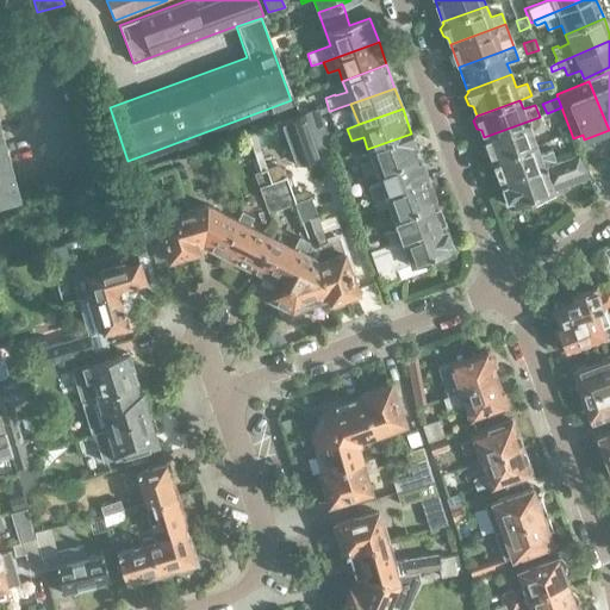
[(319,154),(304,112),(280,120),(296,163),(319,154)]
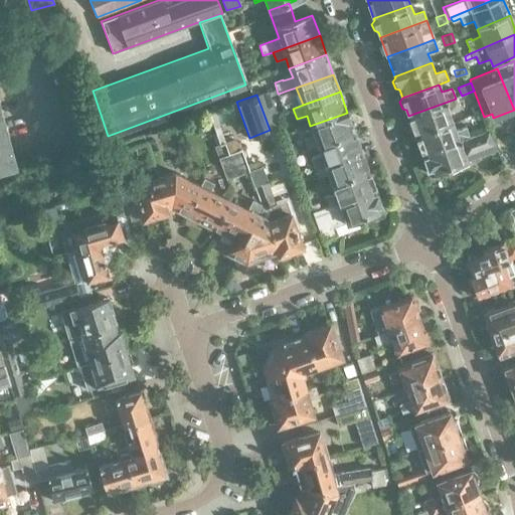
[(415,136),(453,123),(449,112),(459,109),(456,99),(408,116),(410,122),(406,123),(410,134),(414,132),(415,136)]
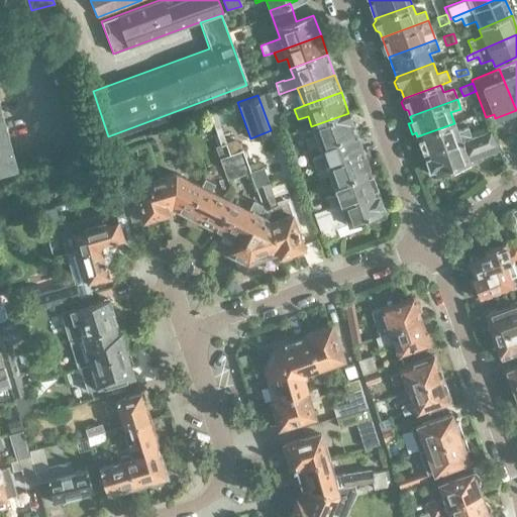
[(481,104),(473,108),(475,115),(484,111),(481,104)]
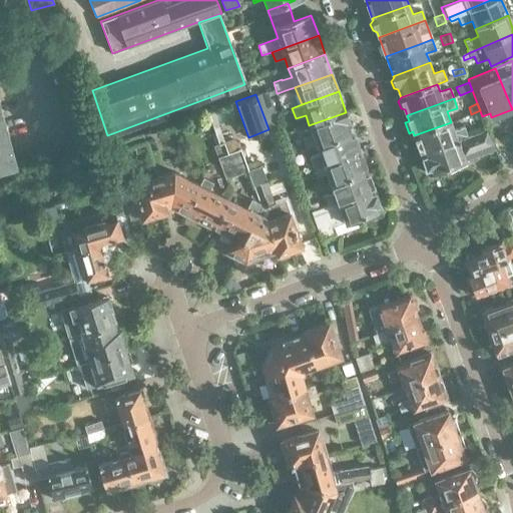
[(0,167),(16,163),(0,104),(0,167)]
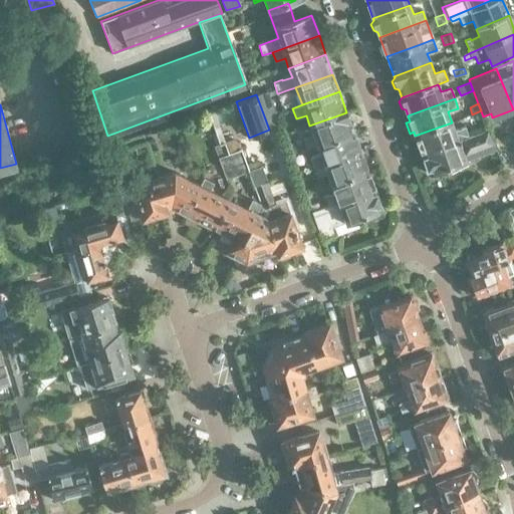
[(346,112),(309,125),(313,136),(304,139),(307,149),(316,146),(353,133),(346,112)]
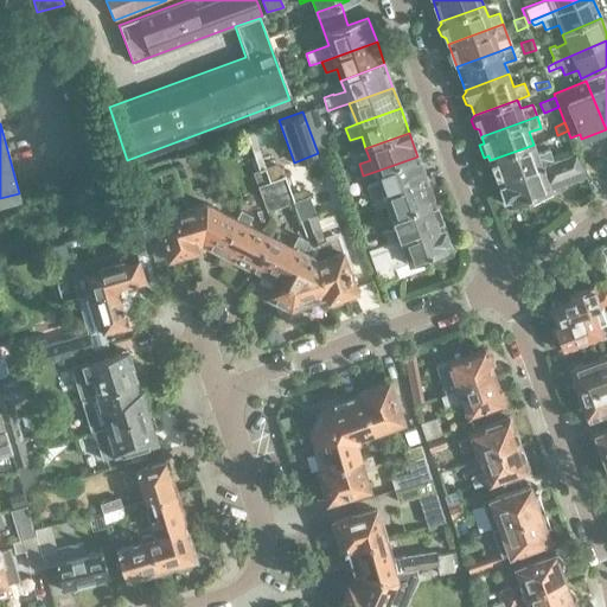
[(553,163),(553,161),(549,151),(537,155),(534,145),(490,160),(498,181),(553,163)]
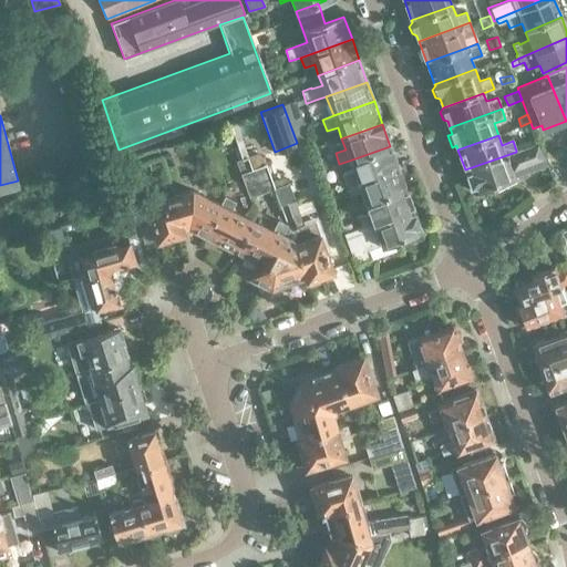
[(516,152),(465,169),(473,192),(546,165),(538,142),(516,151),(516,152)]
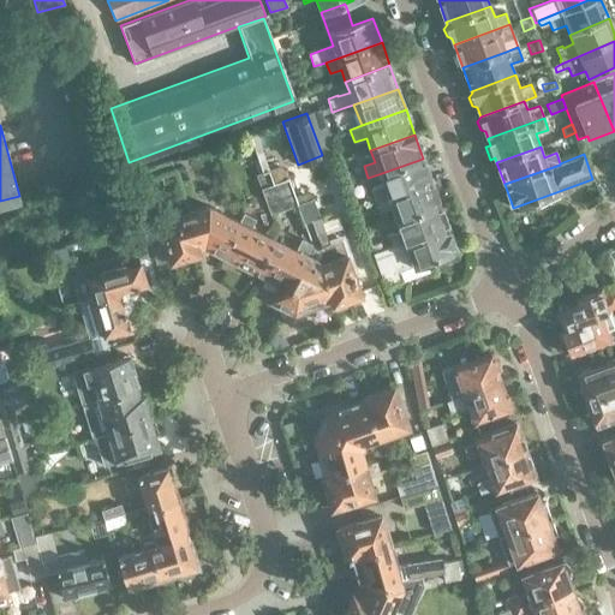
[(423,159),(378,174),(383,185),(371,189),(376,201),(431,180),(423,159)]
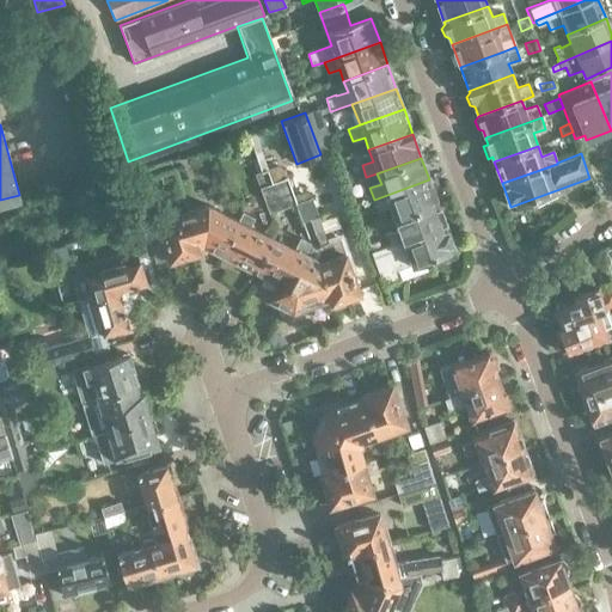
[(173,167),(172,167),(160,171),(164,183),(177,179),(173,167)]
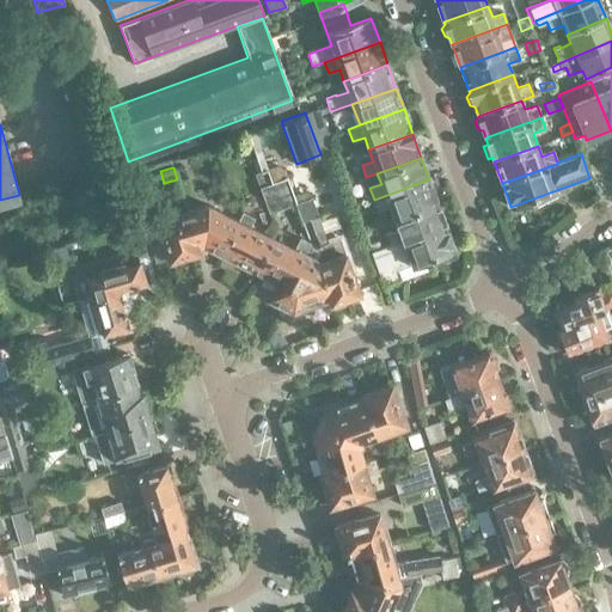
[(268,169),(262,171),(256,173),(259,187),(273,183),(268,169)]
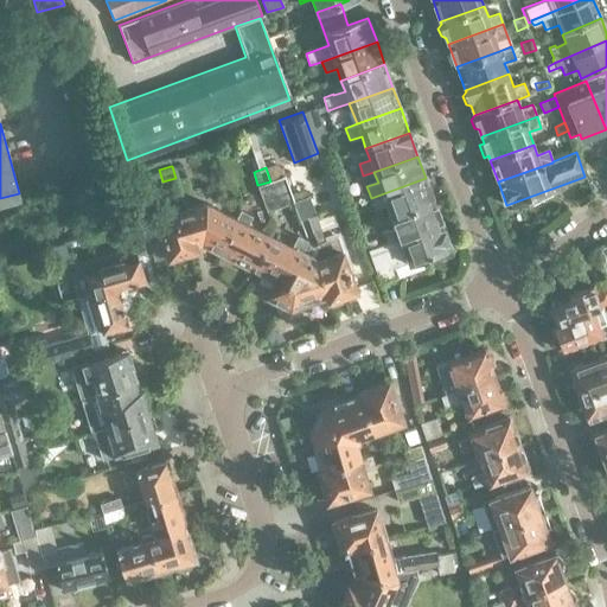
[(342,184),(350,180),(347,172),(339,176),(342,184)]
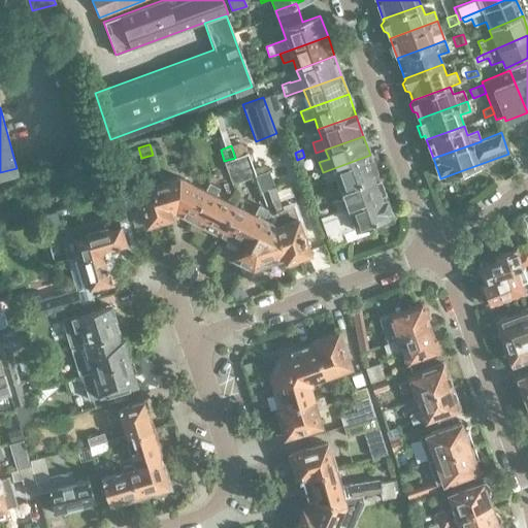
[(248,153),(235,158),(224,161),(232,184),(256,175),(248,153)]
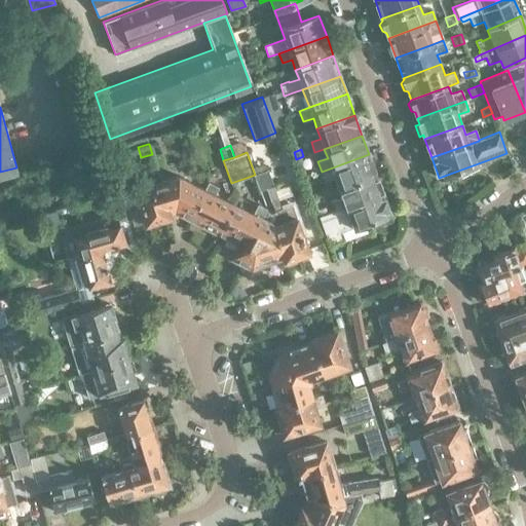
[(338,187),(376,174),(369,154),(322,172),(325,182),(335,178),(338,187)]
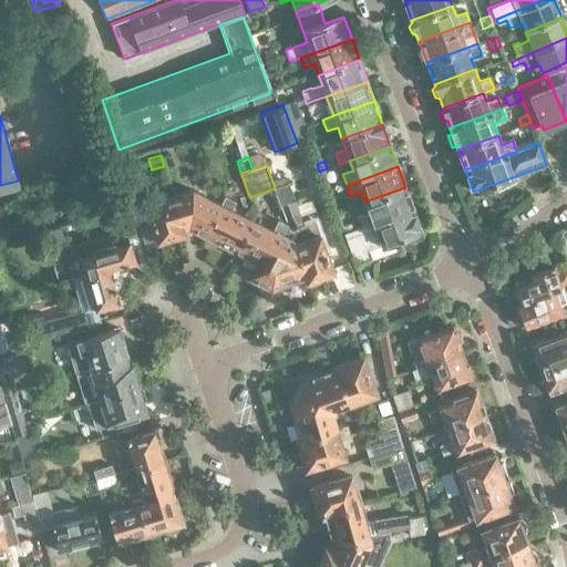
[(327,168),(319,172),(322,181),(330,178),(327,168)]
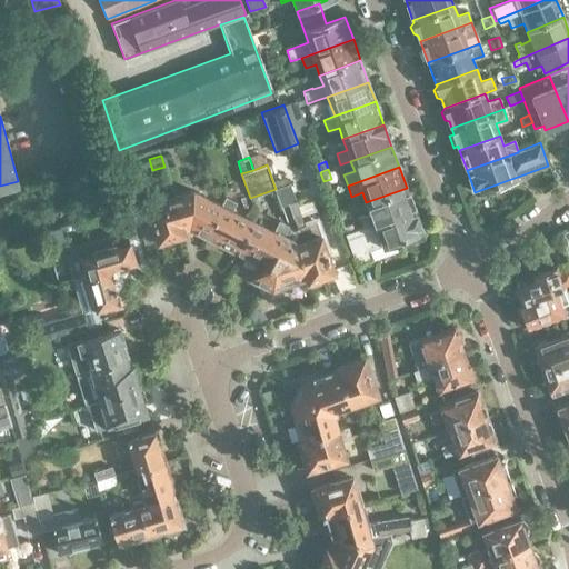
[(290,183),(276,189),(281,205),(296,199),(290,183)]
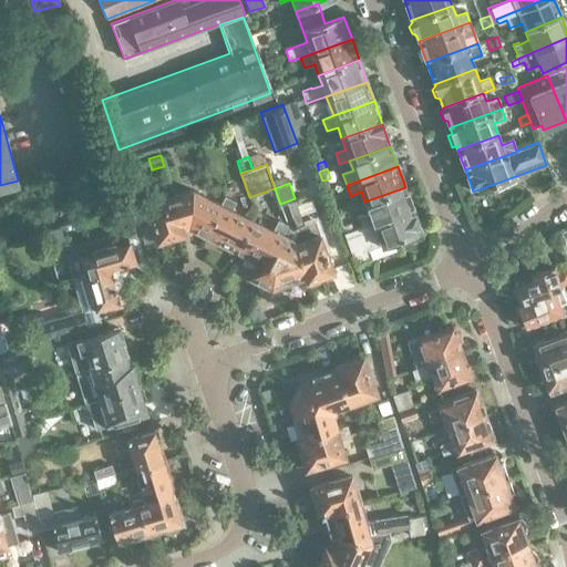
[(362,227),(412,209),(405,187),(364,202),(369,213),(358,217),(362,227)]
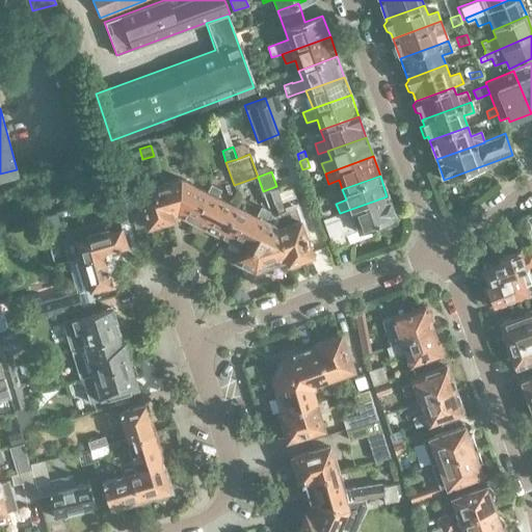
[(192,221),(208,191),(181,178),(162,184),(173,216),(178,214),(192,221)]
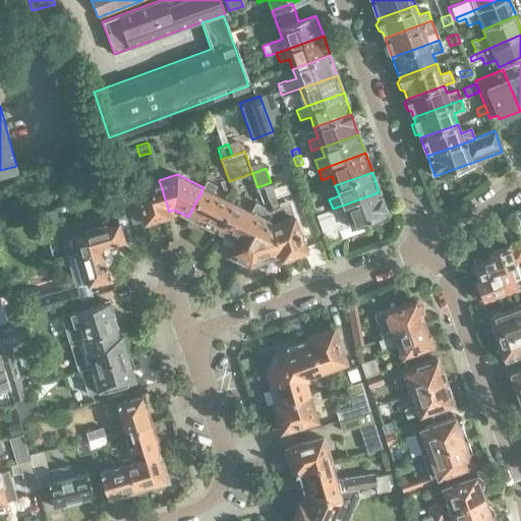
[(169,212),(159,180),(134,187),(145,222),(170,215),(169,212)]
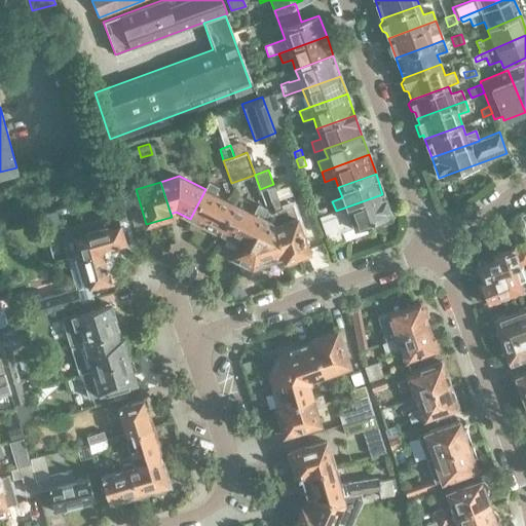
[(226,237),(233,224),(227,220),(234,204),(215,194),(219,187),(209,182),(205,189),(190,219),(226,237)]
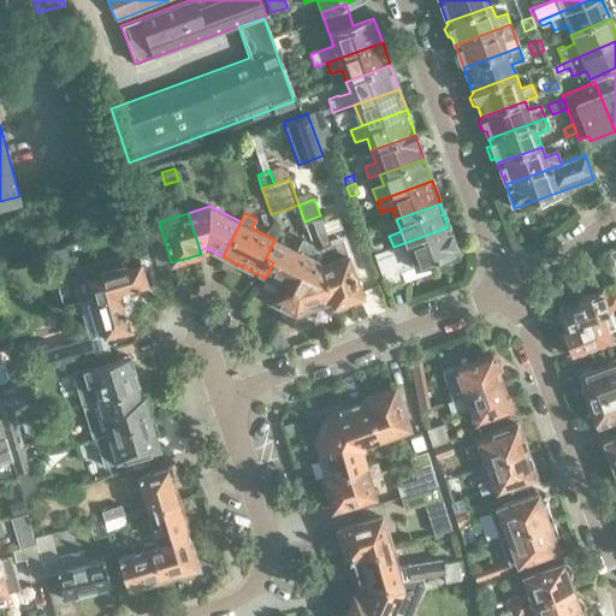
[(320,215),(304,221),(311,240),(319,236),(326,234),(326,232),(320,215)]
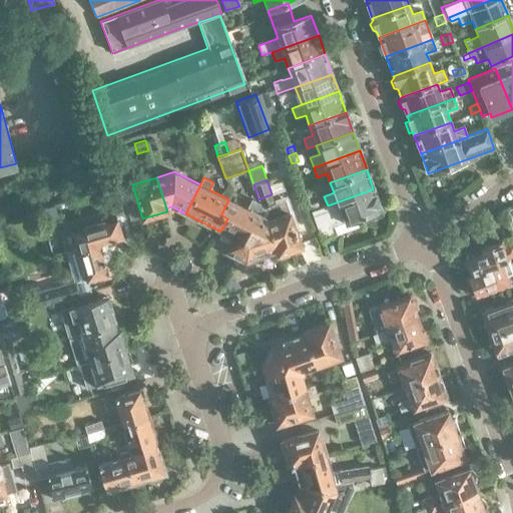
[(321,239),(334,234),(331,227),(381,209),(373,189),(328,205),(311,211),(321,239)]
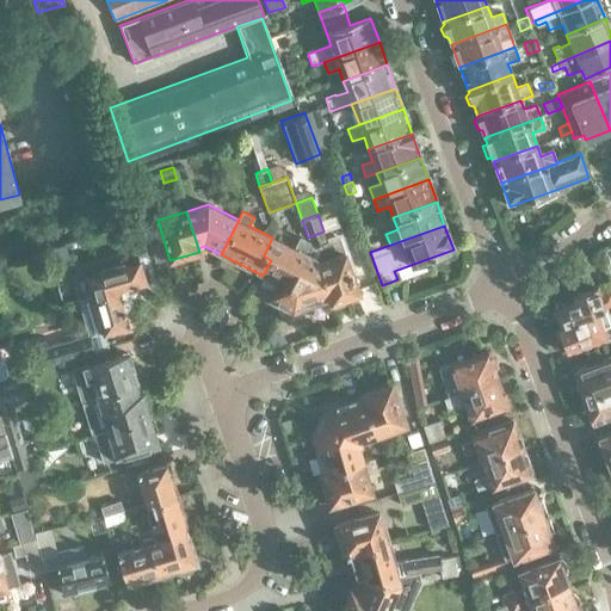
[(323,232),(316,234),(320,245),(320,246),(316,259),(331,300),(332,302),(359,292),(345,252),(339,238),(327,241),(323,232)]
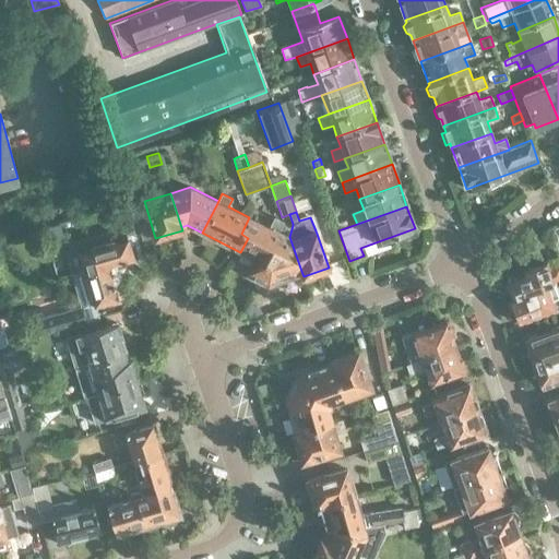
[(257,280),(281,233),(284,225),(283,221),(275,217),(271,227),(249,217),(241,234),(248,238),(240,252),(253,259),(246,274),(257,280)]
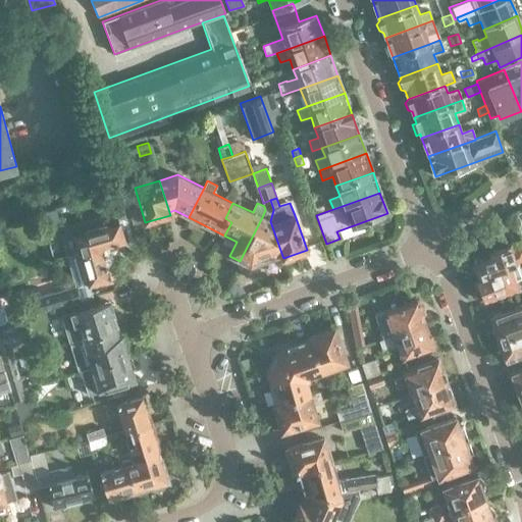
[(61,211),(60,205),(40,211),(48,240),(73,232),(69,218),(61,220),(59,211),(61,211)]
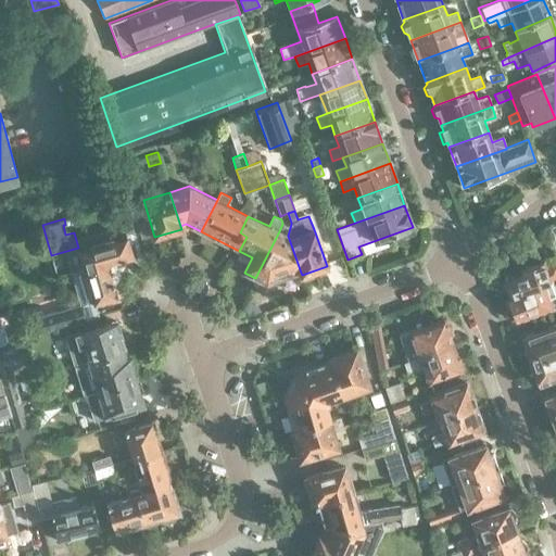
[(555,223),(547,228),(555,250),(555,262),(545,266),(543,261),(518,269),(519,270),(507,276),(503,283),(507,295),(545,282),(553,279),(555,278),(555,223)]
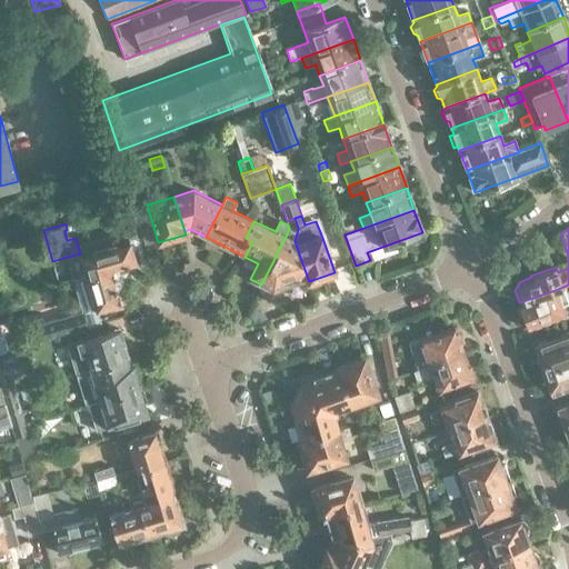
[(286,237),(261,285),(273,291),(308,279),(295,241),(286,237)]
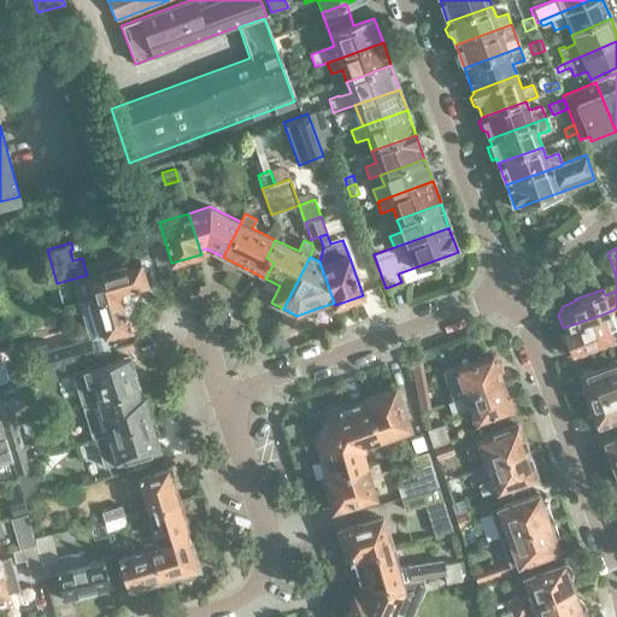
[(141,260),(87,276),(93,298),(109,293),(110,298),(121,294),(134,301),(141,286),(148,283),(141,260)]
